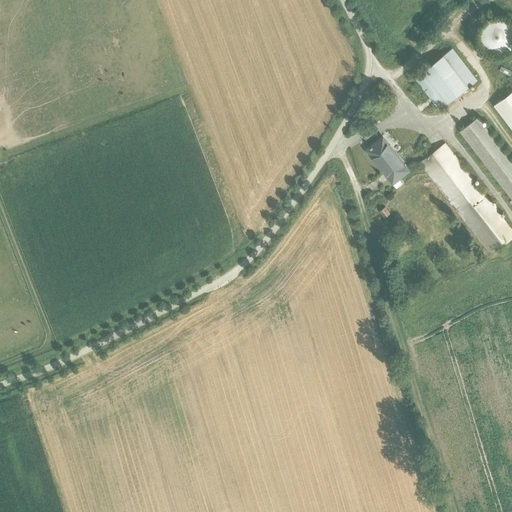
[(477,46),(473,49),(481,59),(484,56),(477,46)]
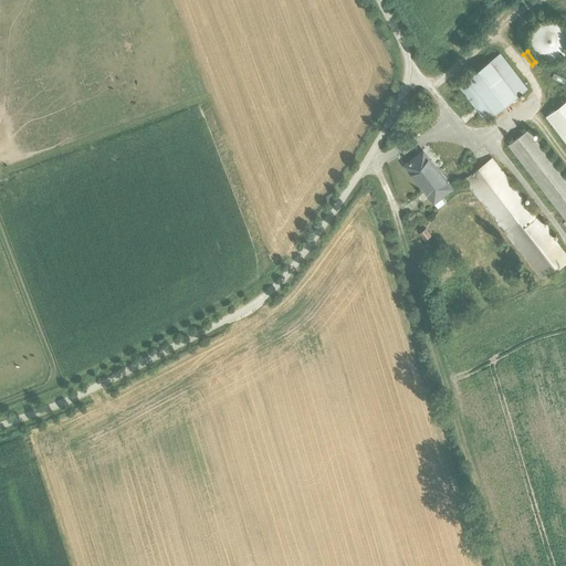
[(500,54),(459,85),(486,121),(527,90),(500,54)]
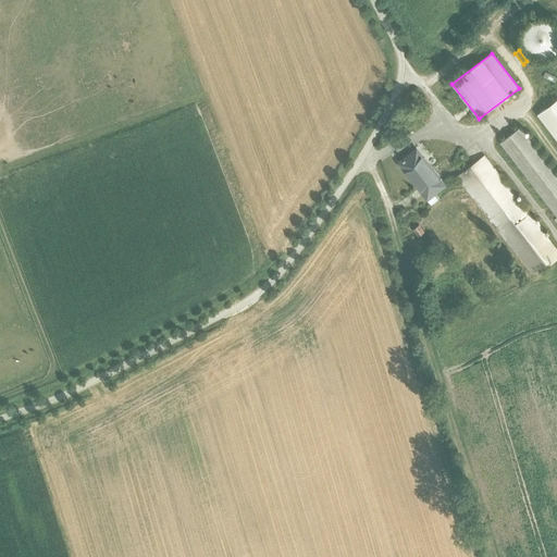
[(556,99),(537,114),(556,139),(556,99)]
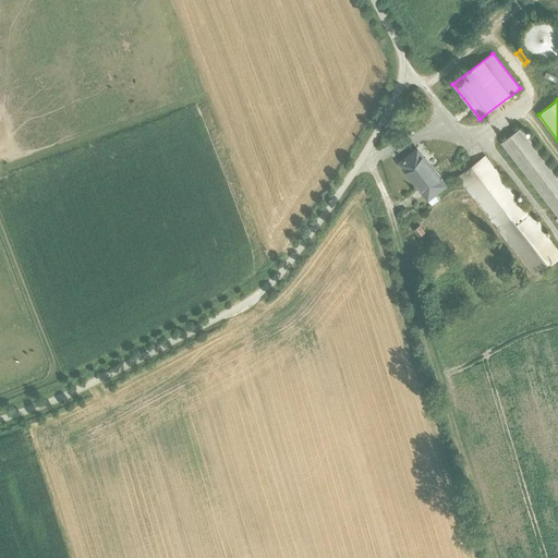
[(557,174),(521,128),(501,143),(557,217),(557,174)]
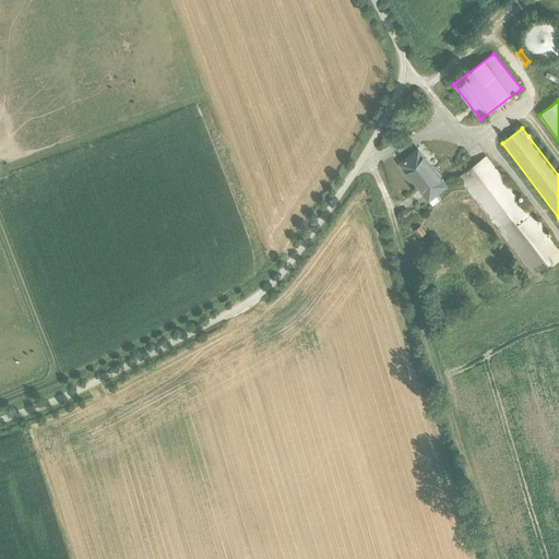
[(418,151),(401,164),(432,205),(440,200),(437,195),(448,188),(418,151)]
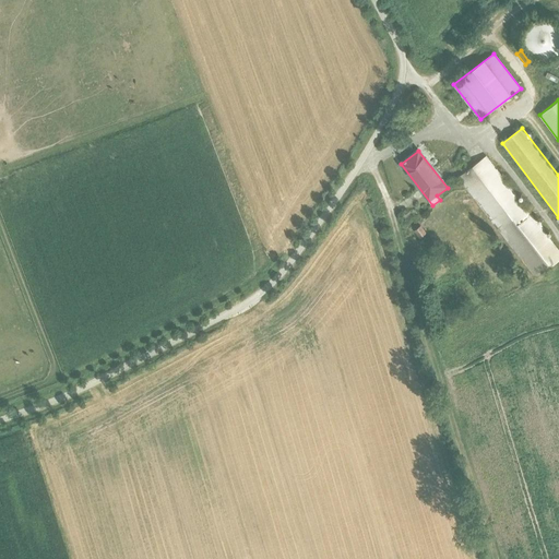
[(558,250),(486,156),(459,177),(536,278),(558,260),(558,250)]
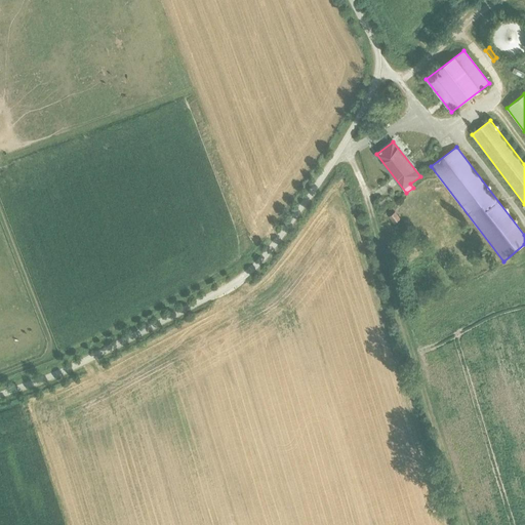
[(395,212),(390,216),(395,223),(400,218),(395,212)]
